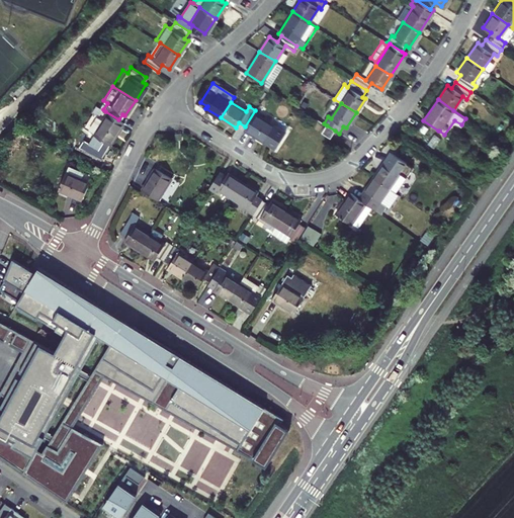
[(276,124),(255,110),(245,126),(266,141),(276,124)]
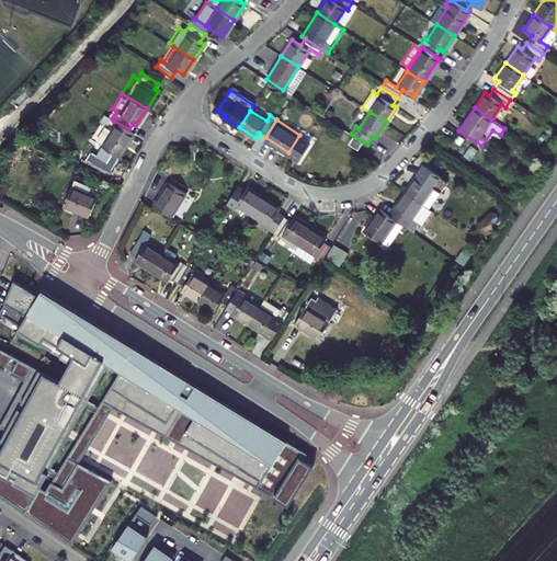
[(132,130),(128,129),(114,121),(93,153),(103,160),(110,151),(115,155),(132,130)]
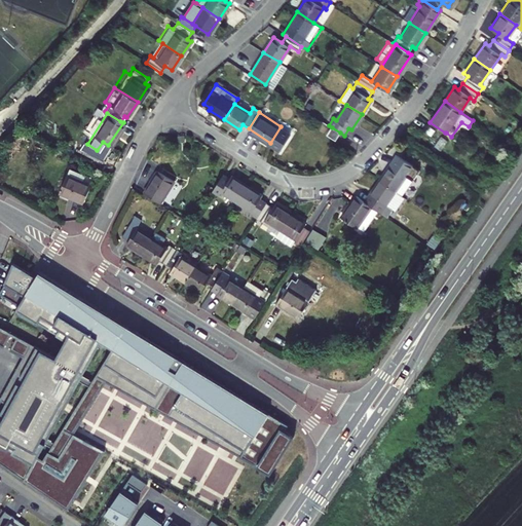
[(332,127),(327,135),(335,140),(340,133),(332,127)]
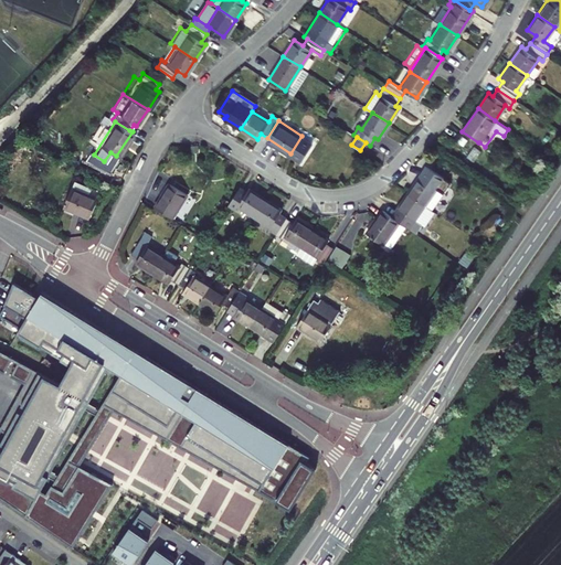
[(424,170),(408,193),(431,210),(443,193),(442,193),(447,187),(424,170)]
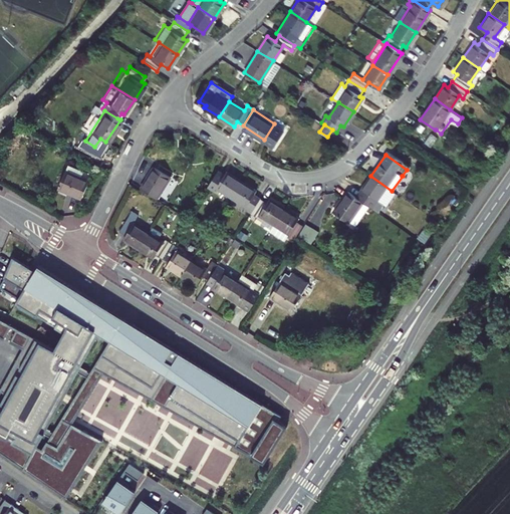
[(66,162),(55,185),(79,197),(87,181),(80,177),(83,171),(66,162)]
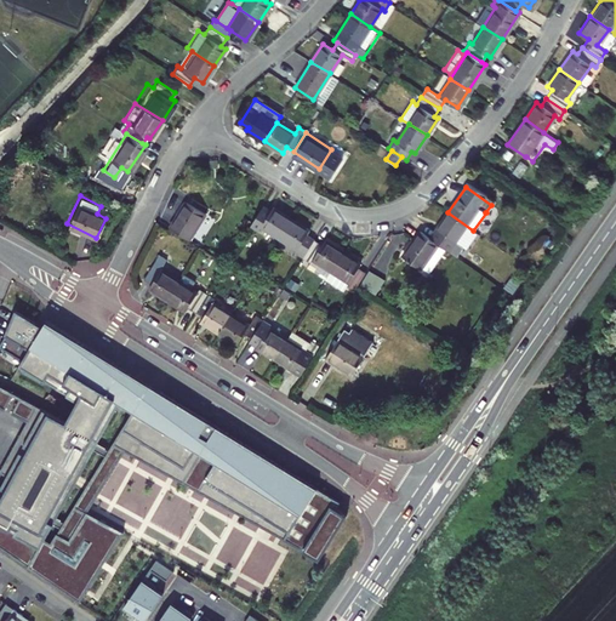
[(206,214),(187,201),(170,228),(189,240),(206,214)]
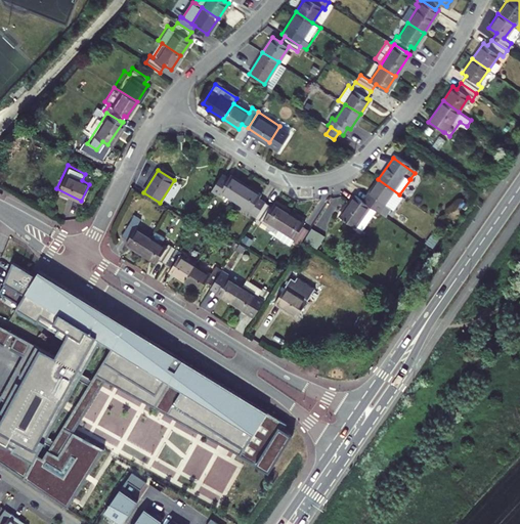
[(221,174),(211,189),(217,193),(218,190),(234,201),(245,184),(228,173),(226,177),(221,174)]
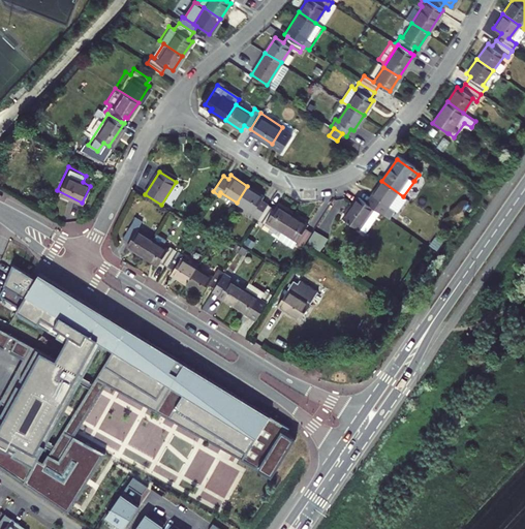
[(404,196),(381,181),(371,195),(374,197),(369,205),(372,207),(384,215),(389,208),(394,211),(404,196)]
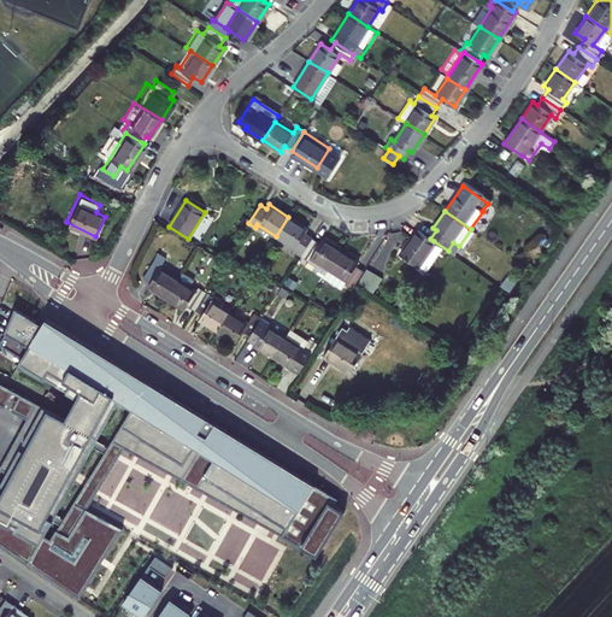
[(288,217),(276,236),(294,247),(292,251),(300,257),(312,239),(302,233),(306,228),(288,217)]
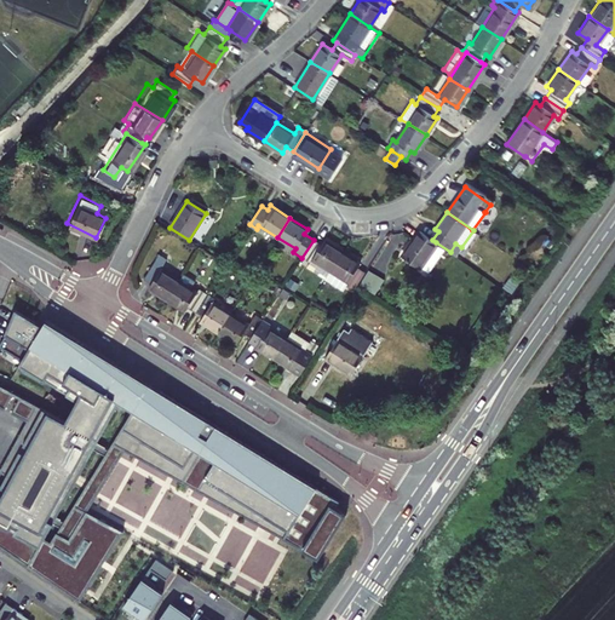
[(432,240),(419,230),(402,253),(420,265),(436,242),(432,240)]
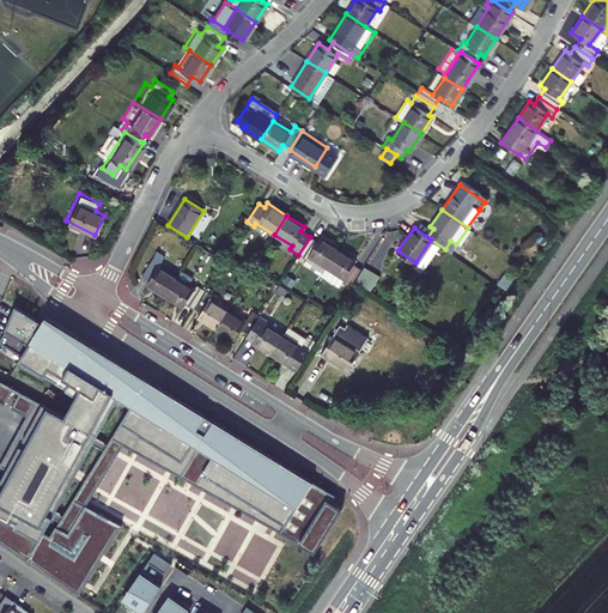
[(320,277),(338,249),(320,237),(317,242),(310,237),(298,255),(305,260),(302,266),(320,277)]
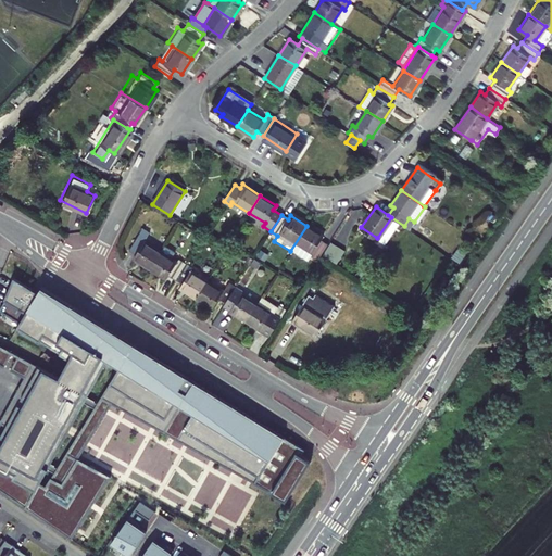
[(152,228),(147,224),(134,247),(139,250),(137,253),(153,264),(164,245),(148,236),(152,228)]
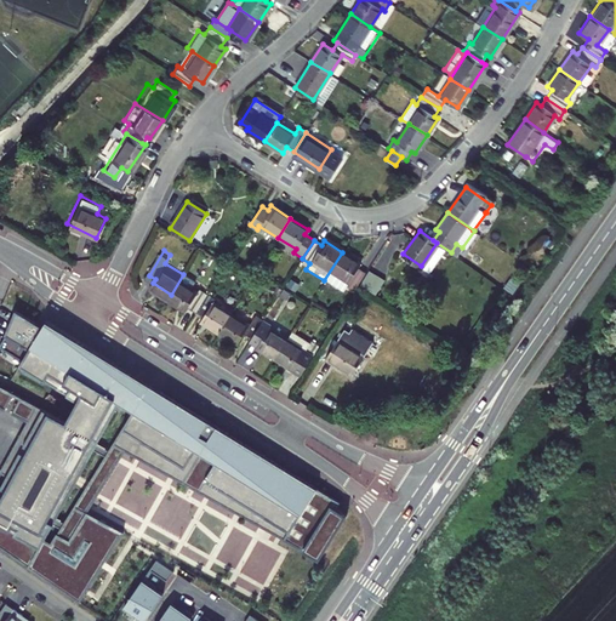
[(361,265),(342,252),(324,280),(343,294),(347,286),(354,291),(358,286),(366,273),(359,268),(361,265)]
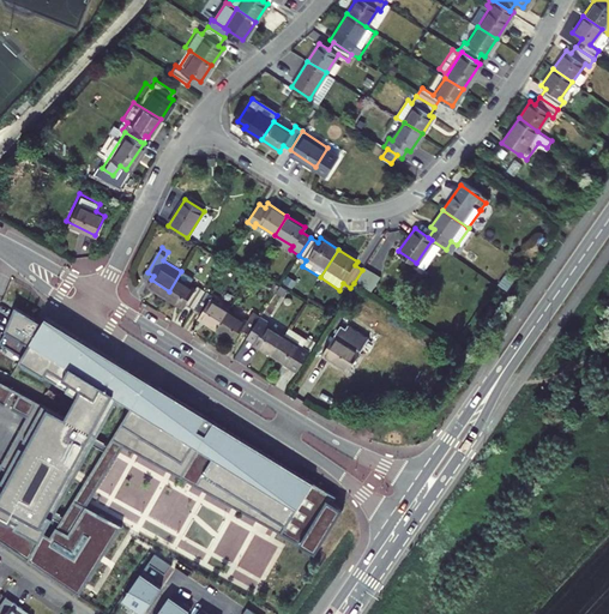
[(181,271),(169,292),(187,301),(188,299),(197,305),(209,284),(200,280),(204,275),(186,264),(181,271)]
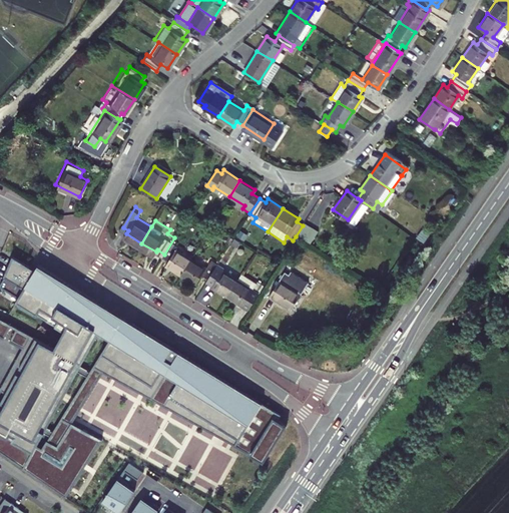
[(320,232),(305,222),(303,225),(296,236),(312,246),(320,232)]
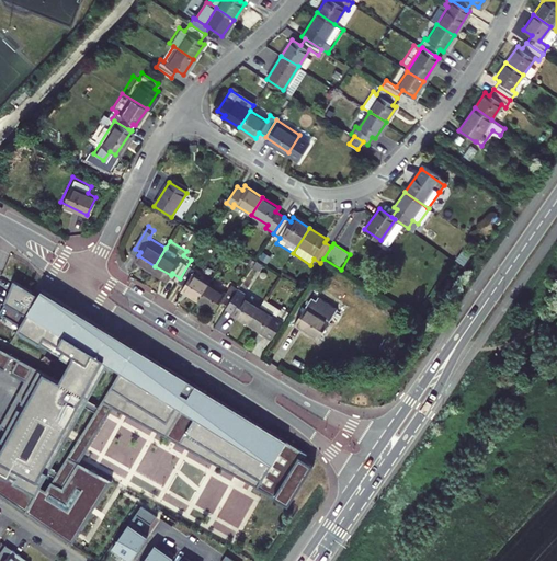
[(191,260),(180,278),(186,282),(184,284),(202,295),(213,277),(195,266),(196,263),(191,260)]
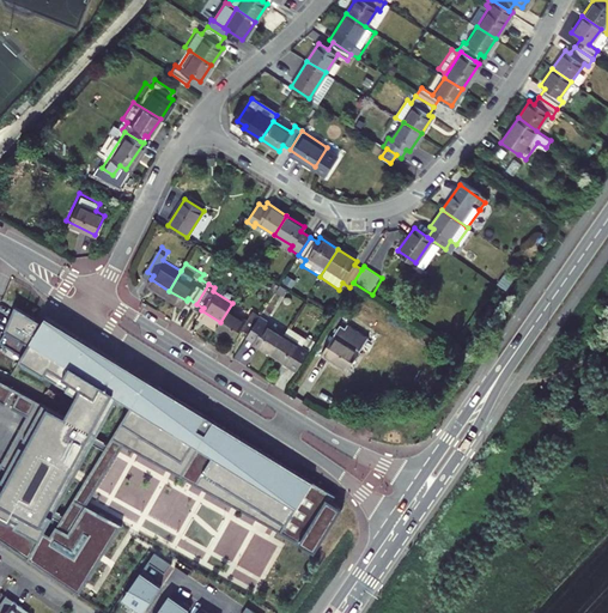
[(232,303),(220,322),(237,332),(242,323),(251,329),(263,311),(254,305),(249,314),(232,303)]
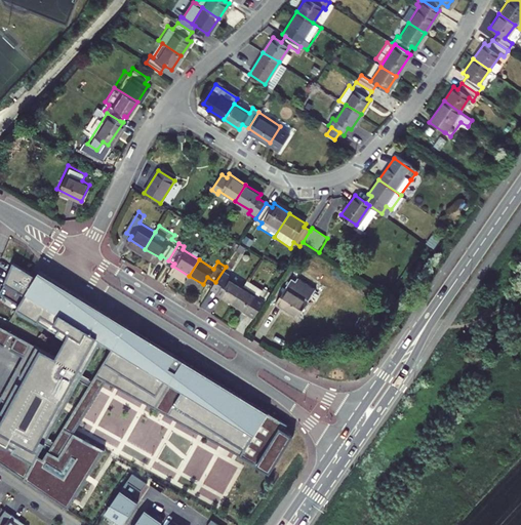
[(0,466),(64,510),(101,449),(70,433),(54,456),(44,450),(40,458),(35,455),(97,341),(107,324),(9,264),(8,265),(10,266),(0,284),(0,296),(14,306),(12,310),(62,339),(53,358),(0,329),(0,347),(2,348),(8,335),(14,338),(7,351),(19,358),(0,393),(0,403),(2,404),(0,407),(0,466)]
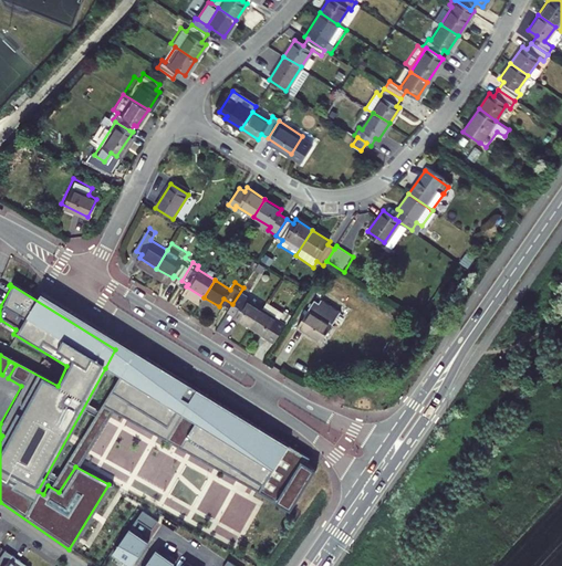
[(243,287),(232,304),(239,308),(237,312),(255,323),(266,305),(248,294),(249,292),(243,287)]
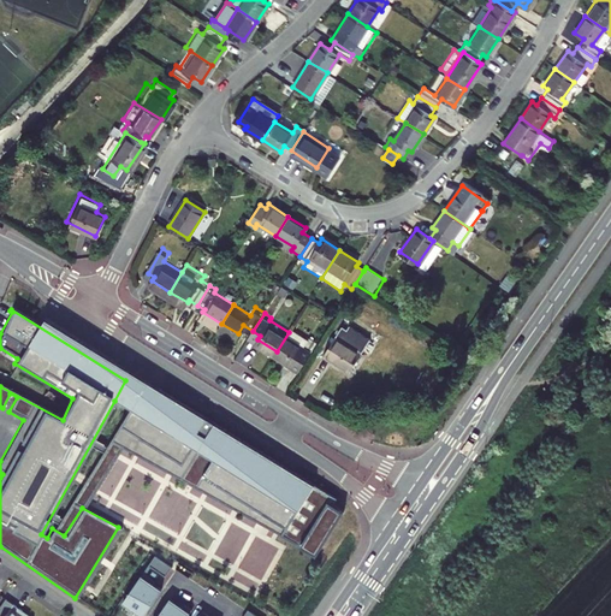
[(296,320),(289,332),(277,351),(294,361),(295,357),(304,363),(321,337),(296,320)]
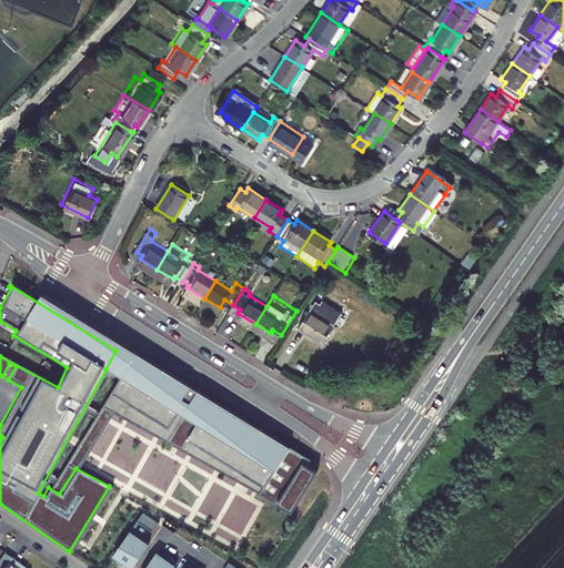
[(311,305),(300,322),(325,337),(340,313),(323,303),(319,311),(311,305)]
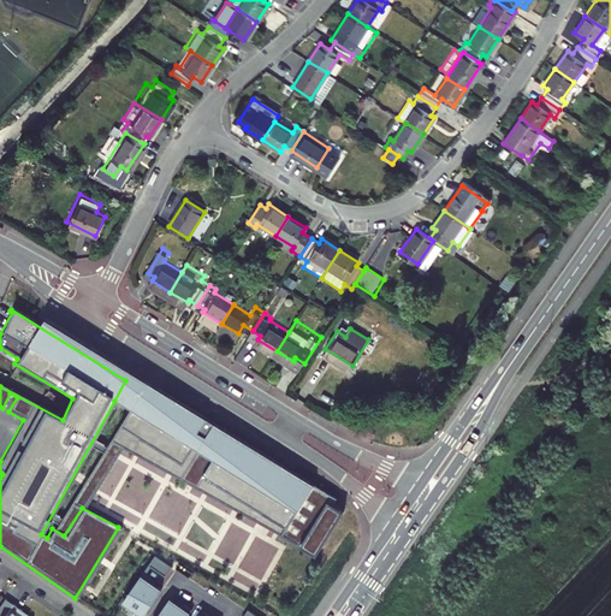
[(125,380),(114,401),(125,408),(106,438),(54,529),(64,535),(82,508),(117,445),(257,525),(262,517),(161,461),(176,436),(190,444),(194,439),(178,430),(178,431),(142,408),(150,395),(134,385),(125,380)]
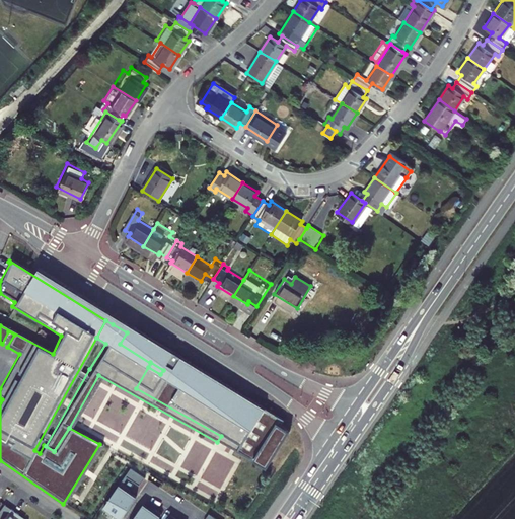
[(227,387),(130,327),(127,332),(120,344),(150,363),(150,362),(163,370),(160,374),(148,367),(136,388),(221,436),(217,442),(264,467),(286,431),(277,426),(281,421),(235,392),(232,397),(224,391),(227,387)]
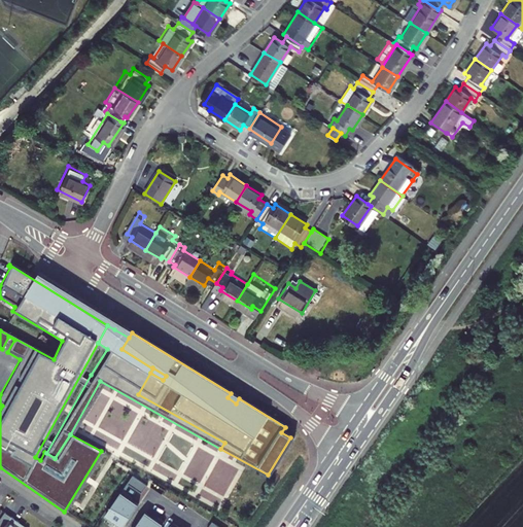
[(129,476),(124,484),(138,494),(143,485),(129,476)]
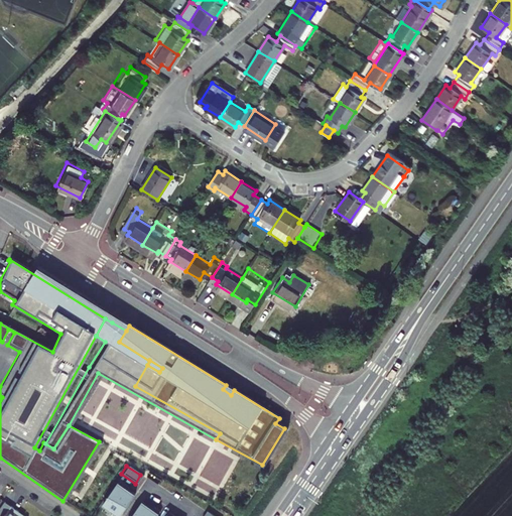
[(99,505),(115,515),(116,515),(131,494),(121,486),(122,484),(116,480),(99,505)]
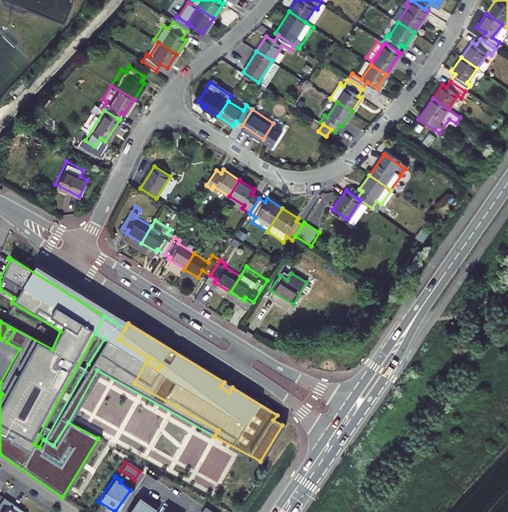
[(152,511),(156,507),(150,503),(149,505),(138,497),(127,511),(152,511)]
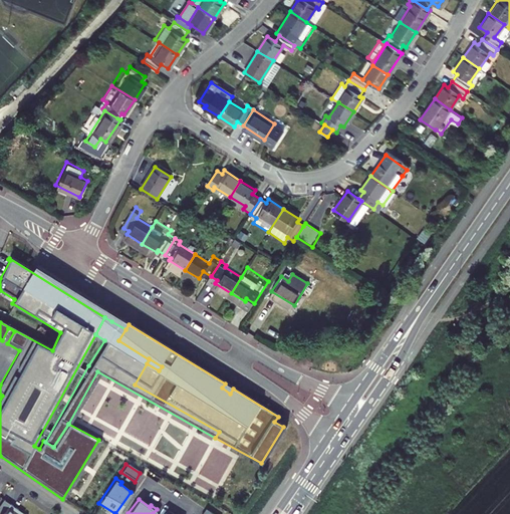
[(4,500),(0,506),(0,513),(16,513),(15,513),(17,510),(4,500)]
